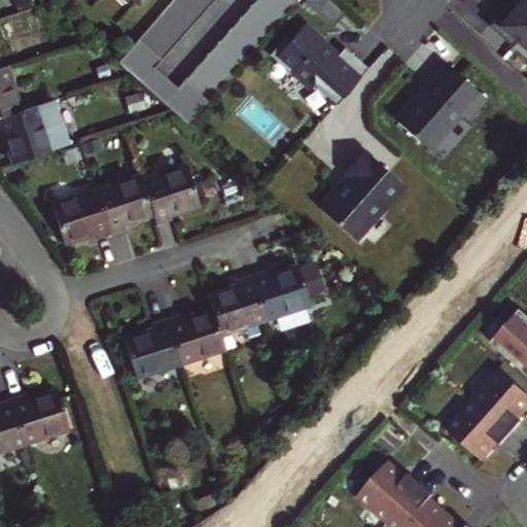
[(211,0),(169,0),(116,61),(185,123),(208,98),(293,0),(252,0),(176,86),(152,66),(211,0)]
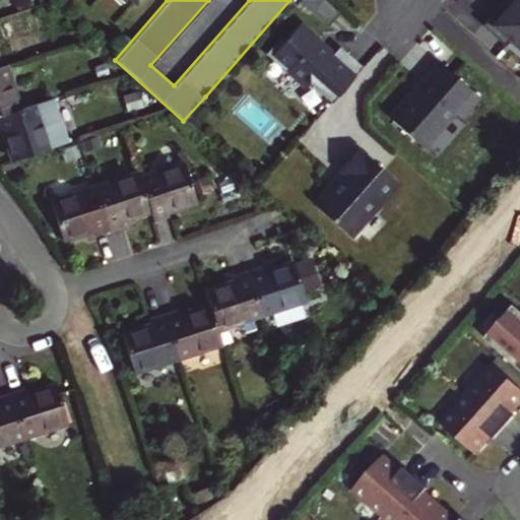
[(306,0),(330,21),(340,10),(329,0),(306,0)]
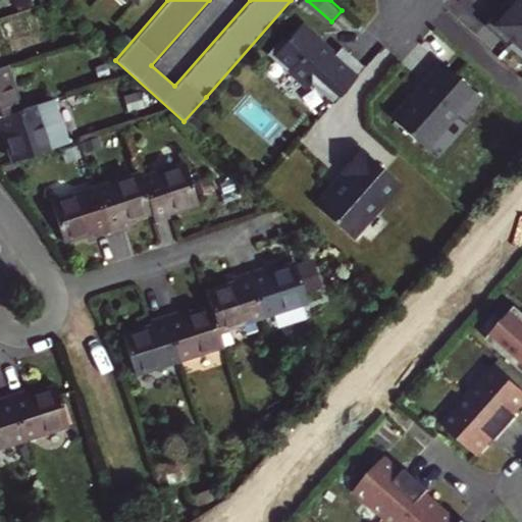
[(501,3),(481,24),(505,46),(510,40),(521,50),(521,0),(513,0),(506,8),(501,3)]
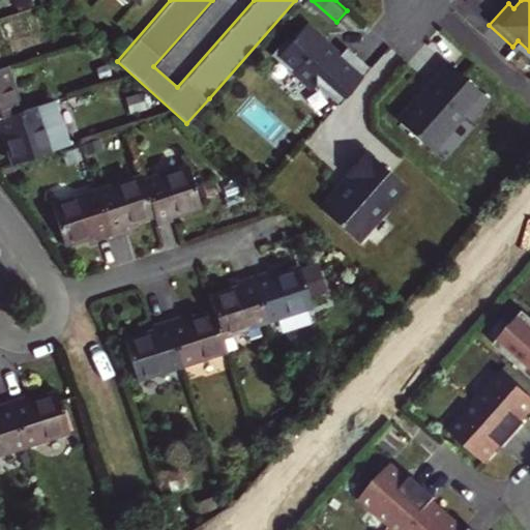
[(321,39),(303,24),(291,37),(284,37),(272,52),(292,69),(292,71),(306,84),(314,84),(335,104),(367,68),(344,48),(337,56),(320,40),(321,39)]
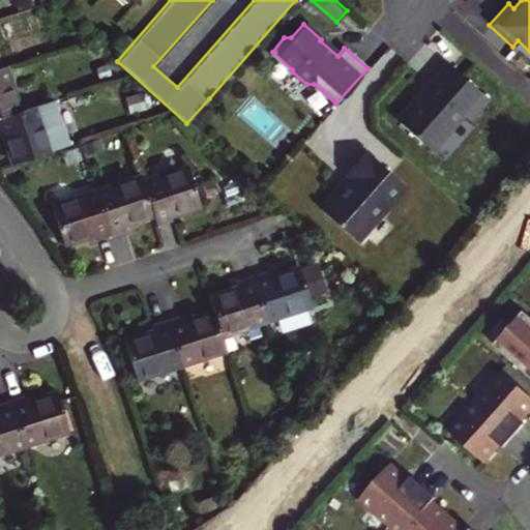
[(446,63),(427,86),(428,87),(417,98),(414,96),(394,119),(432,152),(463,116),(468,121),(487,99),(446,63)]
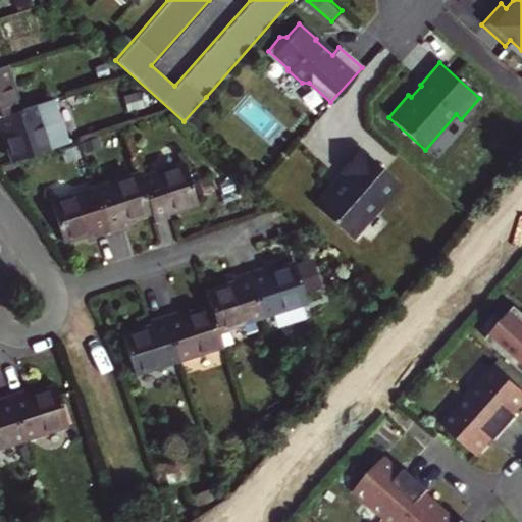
[(0,118),(15,114),(2,70),(0,70),(0,118)]
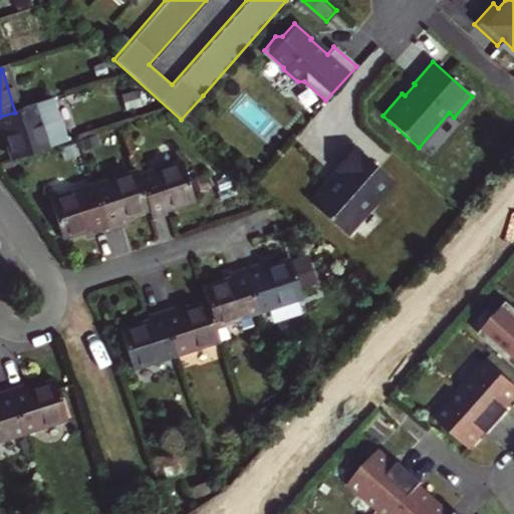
[(0,141),(7,163),(46,151),(32,106),(15,112),(0,116),(0,141)]
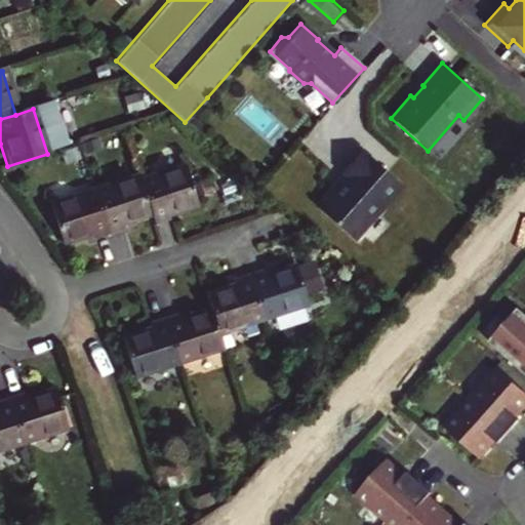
[(333,193),(318,209),(351,238),(374,211),(376,212),(400,185),(361,151),(341,173),(346,176),(331,192),(333,193)]
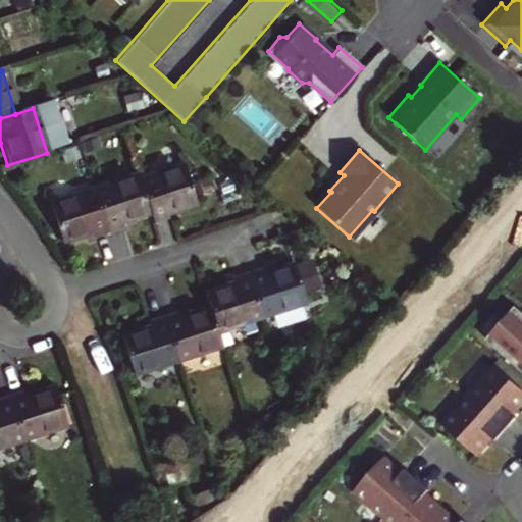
[(142,179),(152,214),(156,223),(171,219),(169,213),(199,204),(187,165),(142,179)]
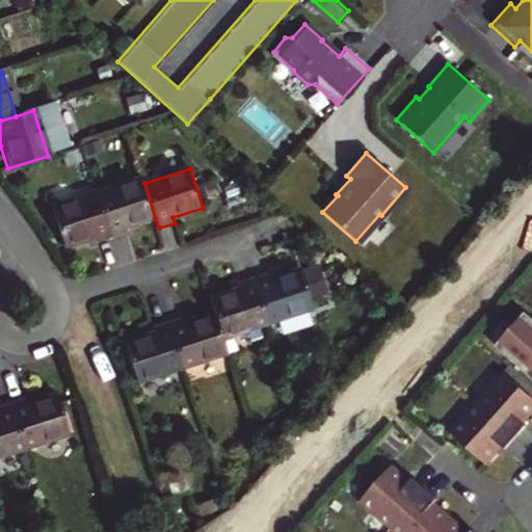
[(143,179),(97,193),(111,239),(129,234),(127,227),(155,218),(144,183),(143,179)]
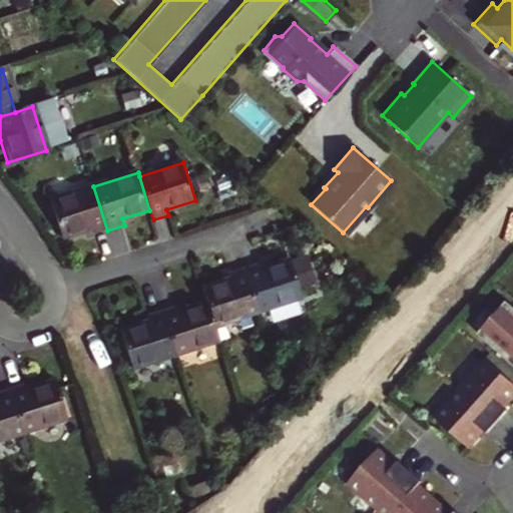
[(94,234),(107,230),(93,186),(52,199),(63,237),(92,228),(94,234)]
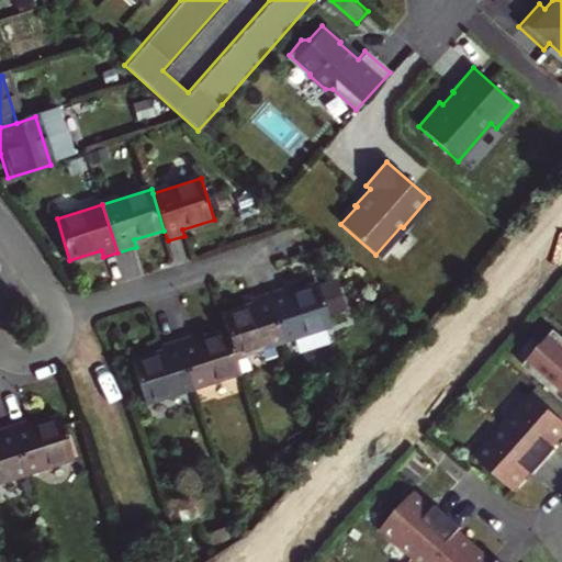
[(283,290),(268,295),(282,341),(330,327),(317,285),(285,295),(283,290)]
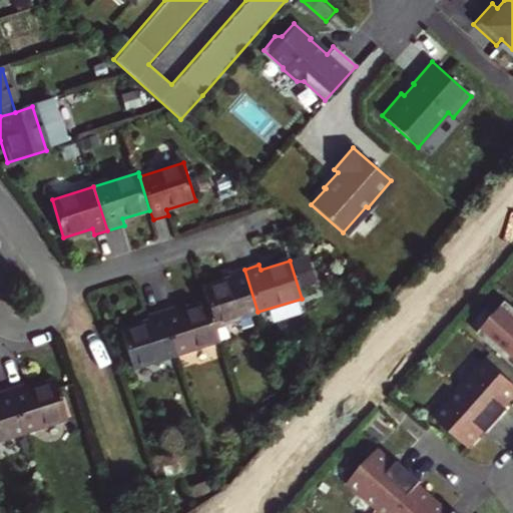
[(215,326),(258,312),(244,270),(229,274),(231,280),(203,288),(207,302),(215,326)]
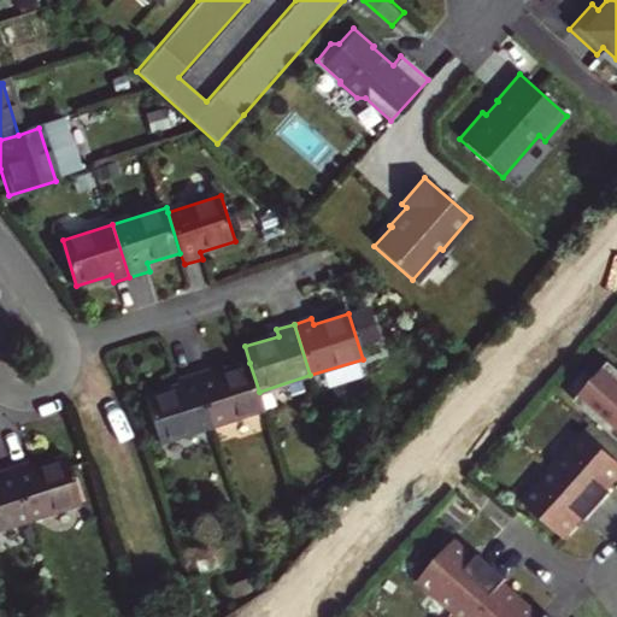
[(576,401),(616,436),(616,368),(611,362),(576,401)]
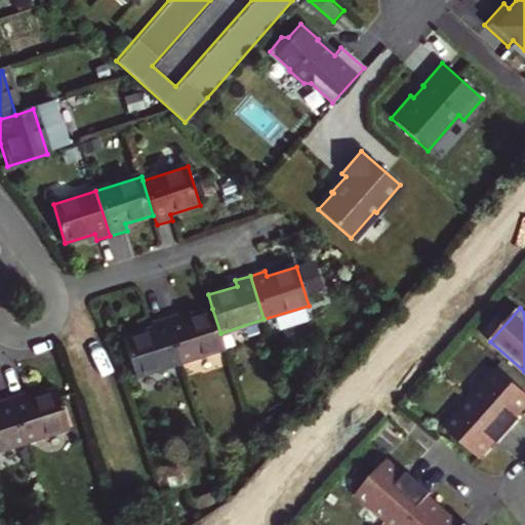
[(179,313),(167,317),(182,362),(226,349),(220,333),(212,309),(182,318),(179,313)]
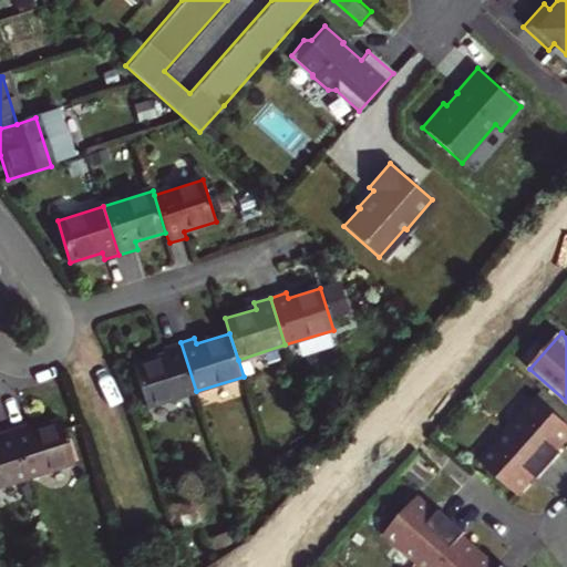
[(196,391),(181,342),(162,348),(164,354),(133,364),(145,406),(196,391)]
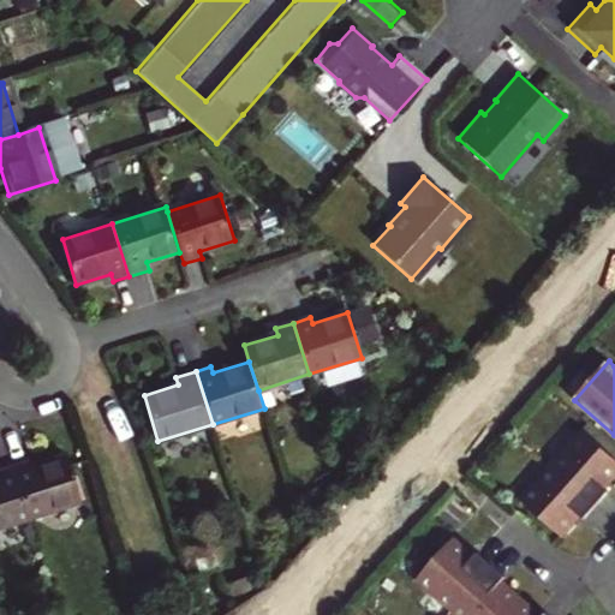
[(614,478),(614,457),(583,429),(551,464),(520,499),(563,537),(578,521),(573,518),(578,512),(583,515),(585,518),(598,505),(610,491),(607,488),(603,484),(608,479),(613,482),(614,478)]
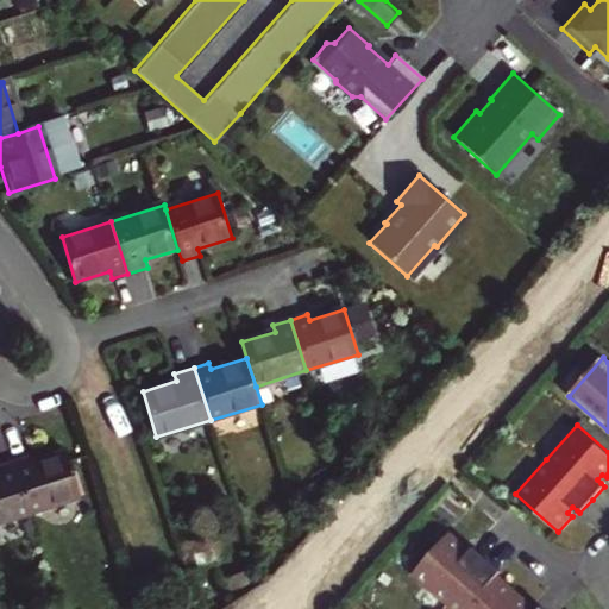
[(29,449),(12,454),(27,506),(79,490),(63,445),(31,456),(29,449)]
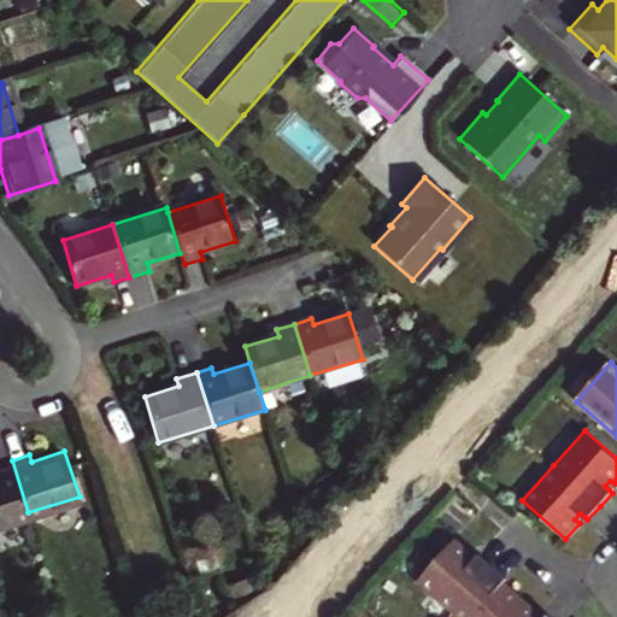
[(0,521),(28,512),(12,460),(0,464),(0,521)]
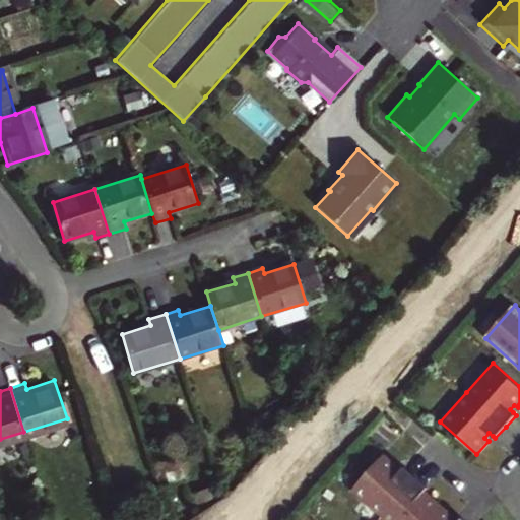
[(384,454),(351,490),(381,517),(385,519),(464,519),(462,518),(459,519),(451,519),(452,519),(455,516),(431,495),(428,498),(423,494),(426,491),(428,488),(404,466),(402,469),(399,473),(394,469),(397,465),(384,454)]
